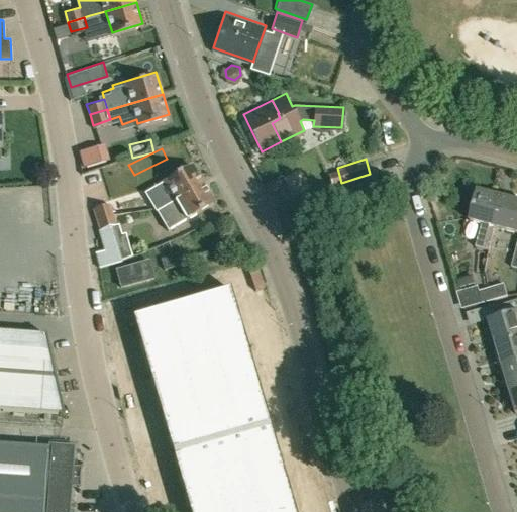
[(154,205),(166,203),(203,182),(192,162),(165,178),(171,188),(151,199),(154,205)]
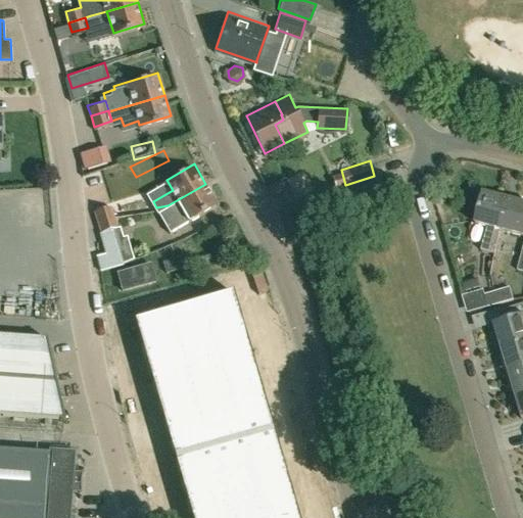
[(190,219),(217,202),(205,184),(168,205),(156,207),(158,209),(157,209),(170,230),(190,218),(190,219)]
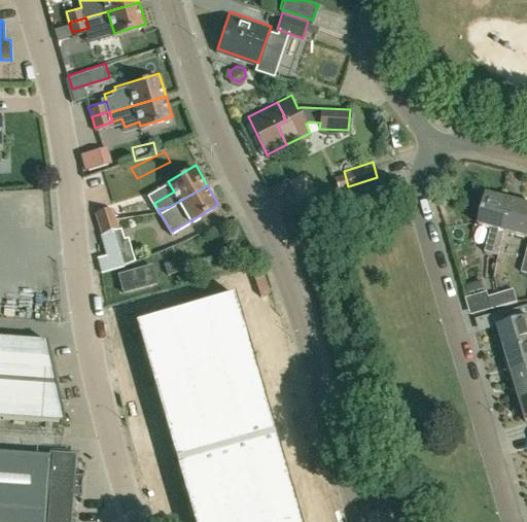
[(490,224),(484,248),(498,251),(504,229),(513,198),(487,190),(479,221),(490,224)]
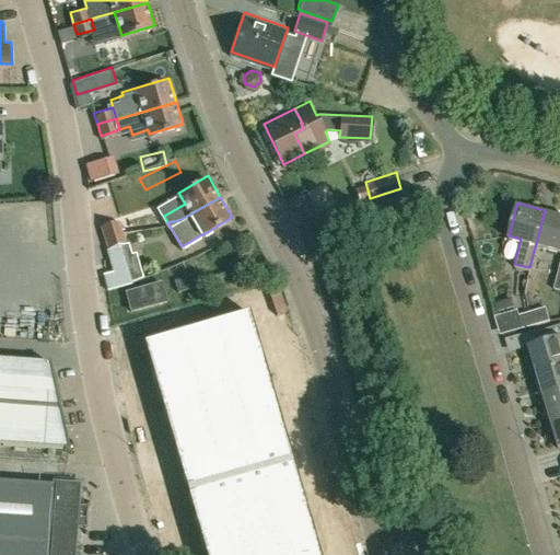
[(559,249),(559,214),(545,210),(536,243),(559,249)]
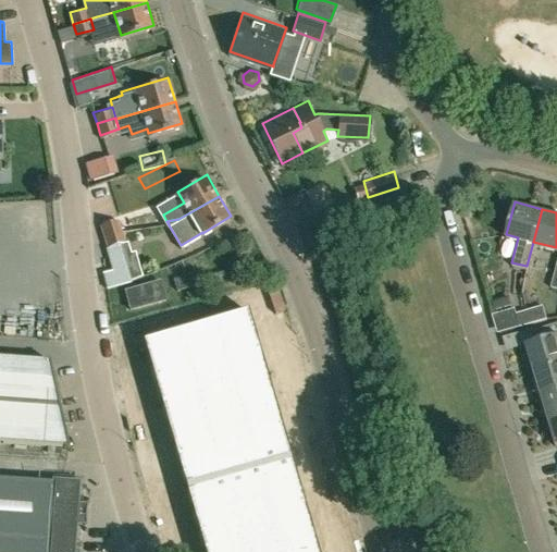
[(106,232),(124,227),(140,224),(136,210),(121,216),(102,221),(106,232)]
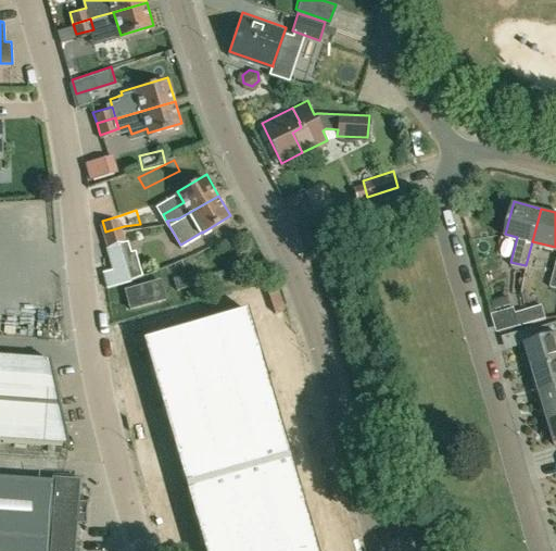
[(131,278),(130,276),(141,271),(135,248),(130,249),(127,238),(126,238),(123,228),(140,225),(140,224),(124,226),(105,232),(109,242),(105,243),(112,265),(102,267),(106,284),(131,278)]
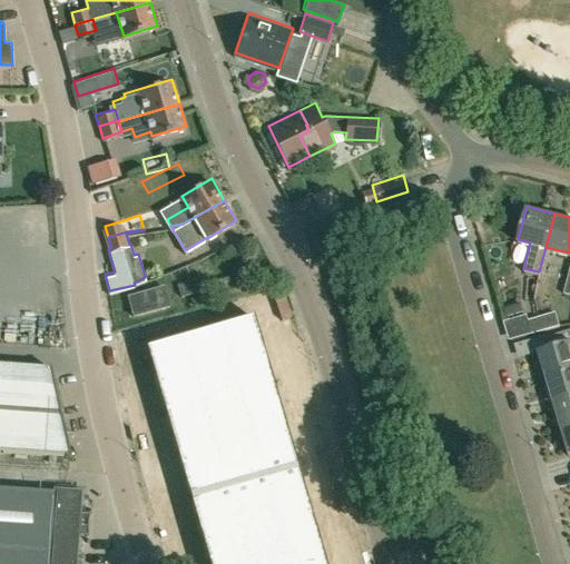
[(182,293),(205,286),(202,275),(178,282),(182,293)]
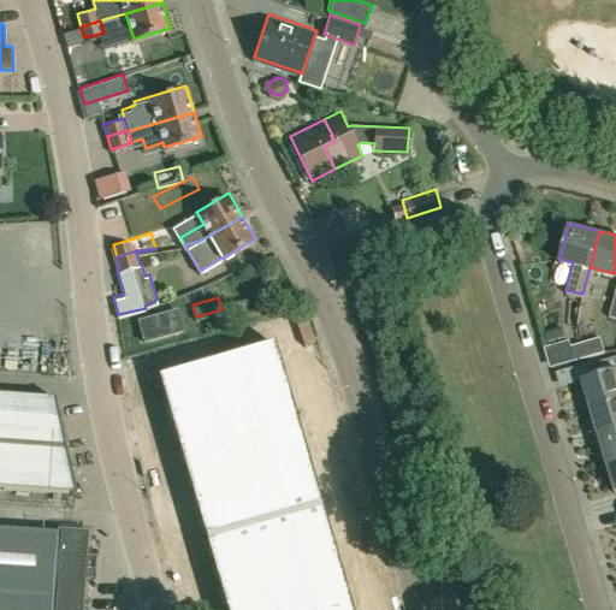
[(146,337),(184,326),(178,306),(140,317),(146,337)]
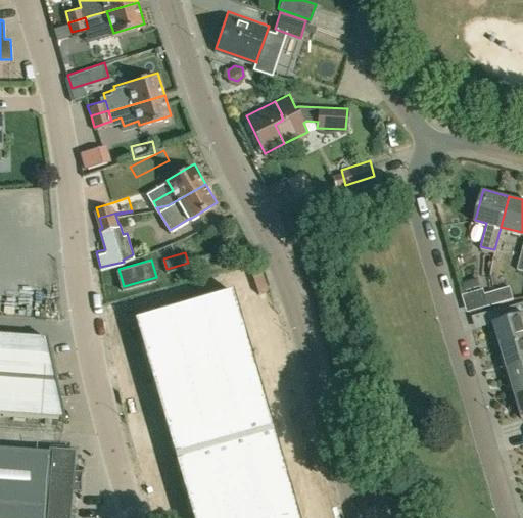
[(488,303),(514,296),(510,283),(484,291),(488,303)]
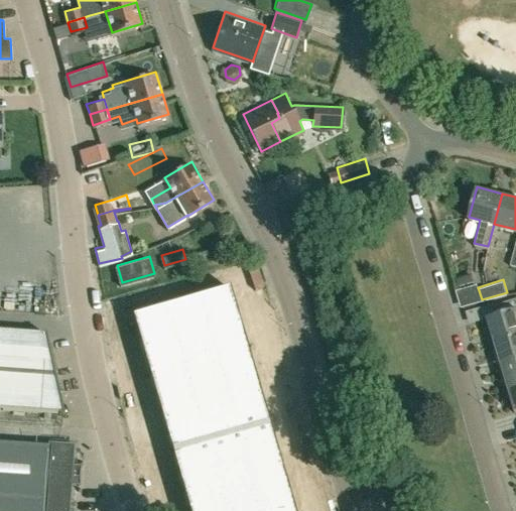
[(295,510),(230,283),(132,312),(189,510),(295,510)]
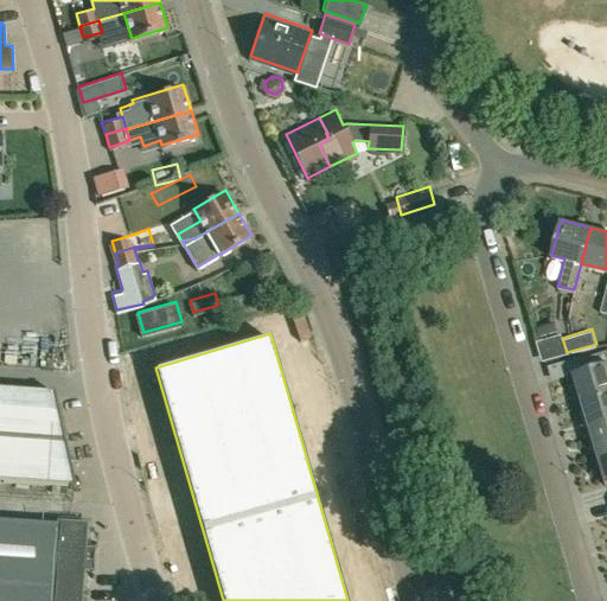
[(606,347),(582,355),(586,368),(573,372),(581,398),(606,390),(606,347)]
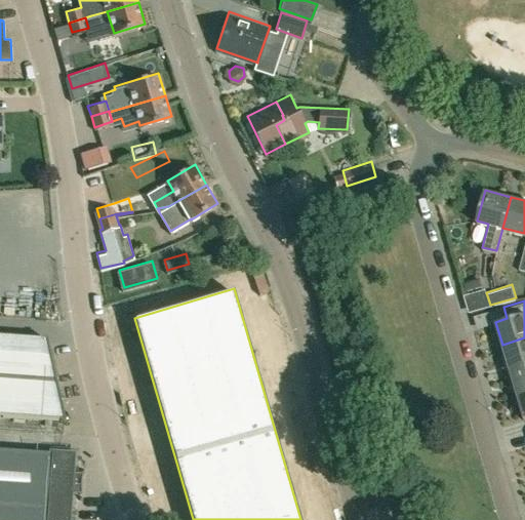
[(0,410),(63,415),(45,336),(0,331),(0,410)]
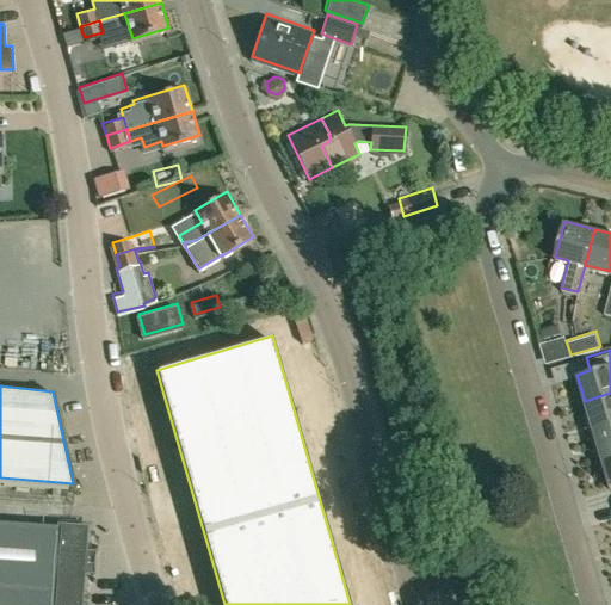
[(593,430),(610,423),(610,393),(585,401),(593,430)]
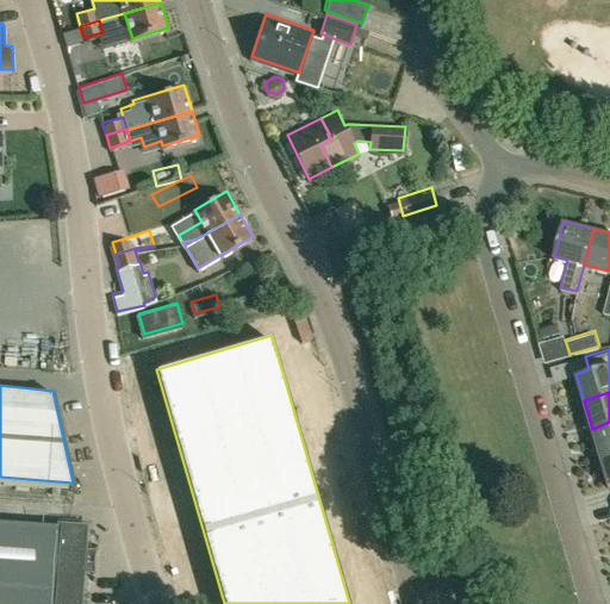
[(609,422),(592,429),(599,455),(609,452),(609,422)]
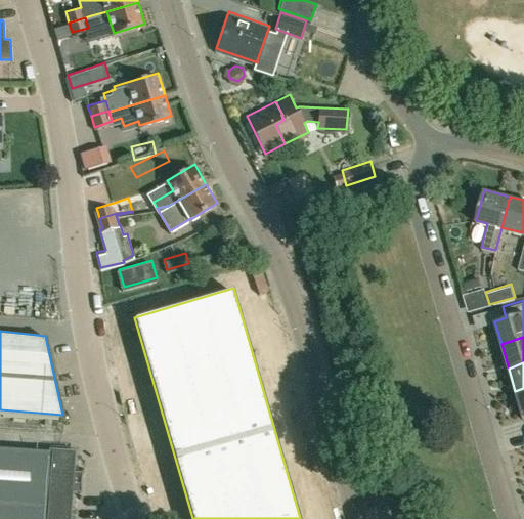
[(523,388),(515,391),(523,416),(523,415),(523,388)]
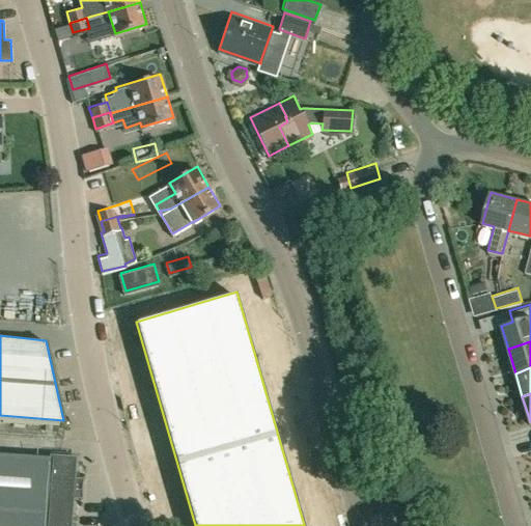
[(287,434),(307,430),(304,415),(284,419),(287,434)]
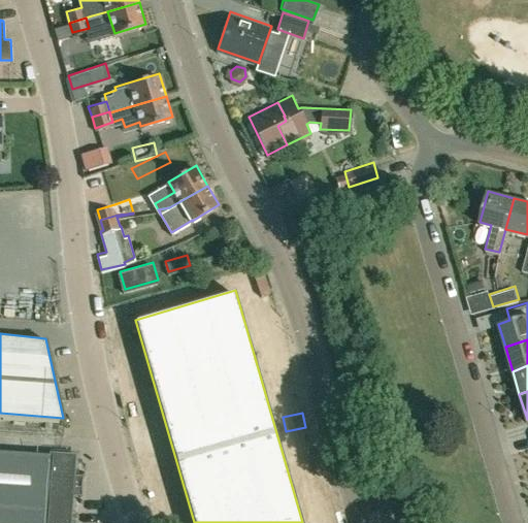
[(51,453),(0,449),(0,522),(68,522),(74,453),(51,452),(51,453)]
